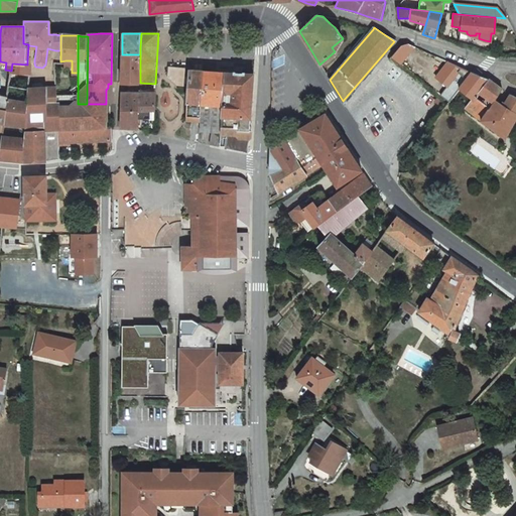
[(391,58),(399,65),(414,46),(404,42),(401,45),(391,58)]
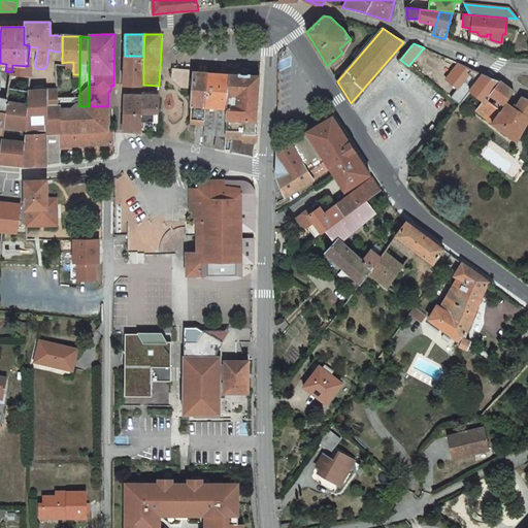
[(125,85),(143,85),(143,83),(143,76),(143,56),(125,56),(125,85)]
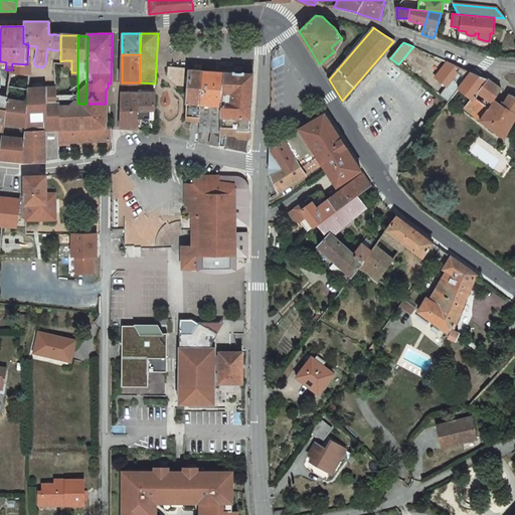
[(29,65),(27,64),(12,63),(11,70),(11,71),(28,73),(29,65)]
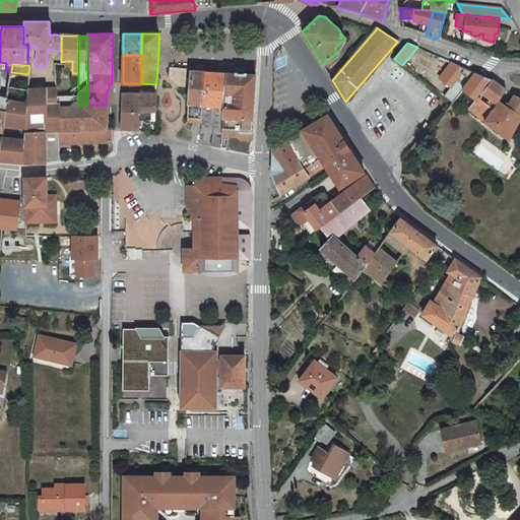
[(197,70),(191,70),(190,81),(190,86),(189,103),(188,110),(187,121),(202,123),(202,118),(203,105),(203,99),(204,87),(205,71),(197,70)]
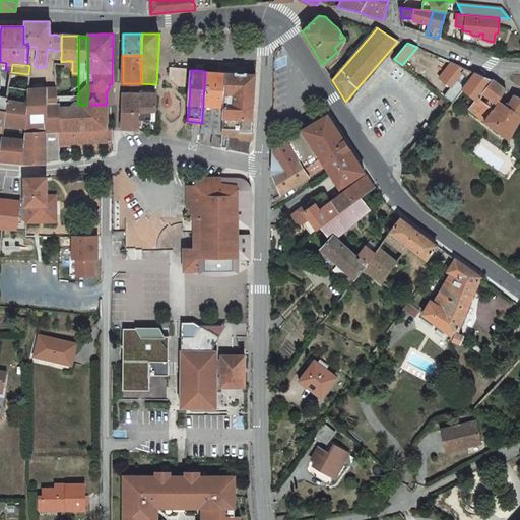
[(216,72),(205,71),(204,87),(203,99),(203,105),(223,106),(224,96),(226,72),(216,72)]
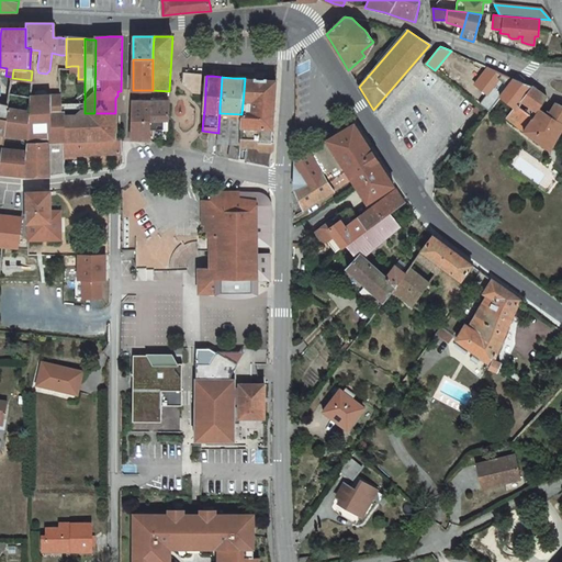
[(12,78),(10,91),(8,103),(0,101),(0,117),(6,120),(8,109),(29,113),(30,93),(31,80),(12,78)]
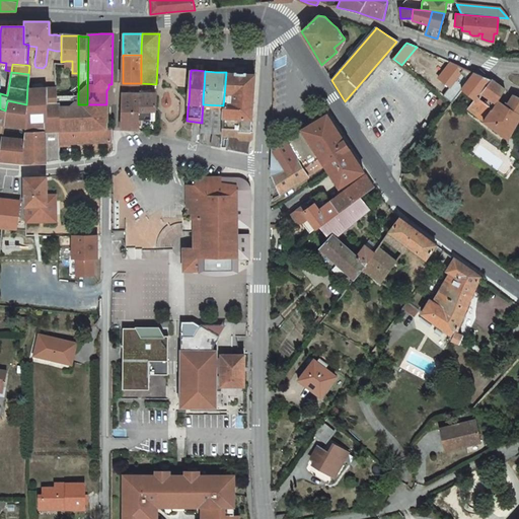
[(236,73),(226,72),(224,96),(223,105),(222,123),(221,130),(221,135),(220,147),(235,150),(250,153),(254,74),(236,73)]
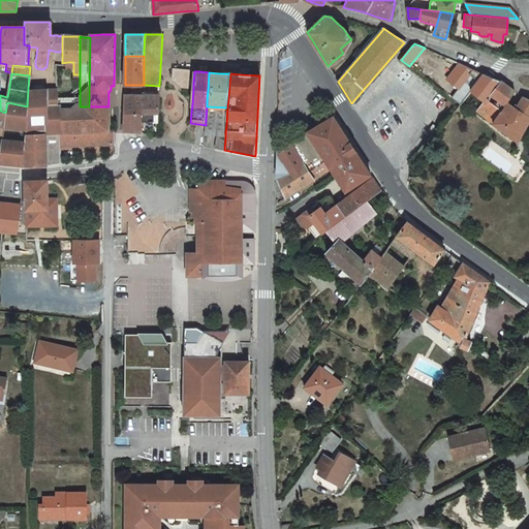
[(484,73),(469,91),(481,101),(485,103),(487,100),(491,94),(506,104),(507,102),(514,91),(512,90),(508,88),(501,83),(498,81),(497,80),(491,78),(484,73)]
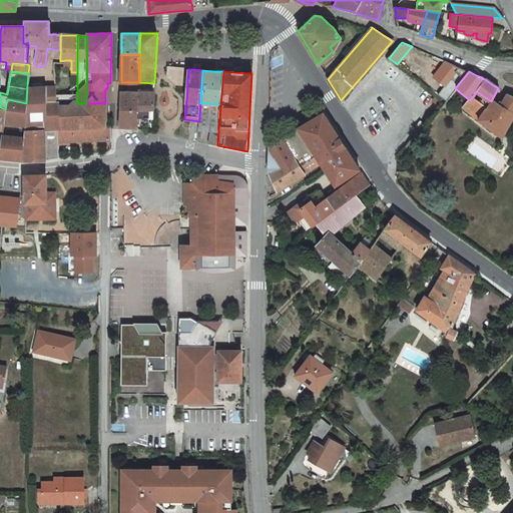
[(44,95),(44,85),(42,85),(39,80),(32,80),(29,85),(27,85),(26,103),(54,103),(54,95),(44,95)]
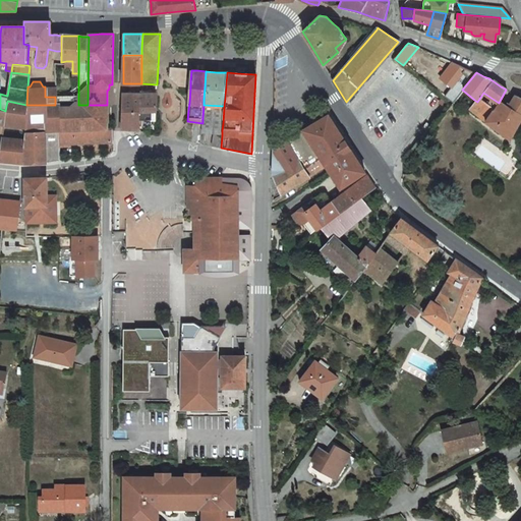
[(9,84),(0,82),(0,94),(7,96),(9,84)]
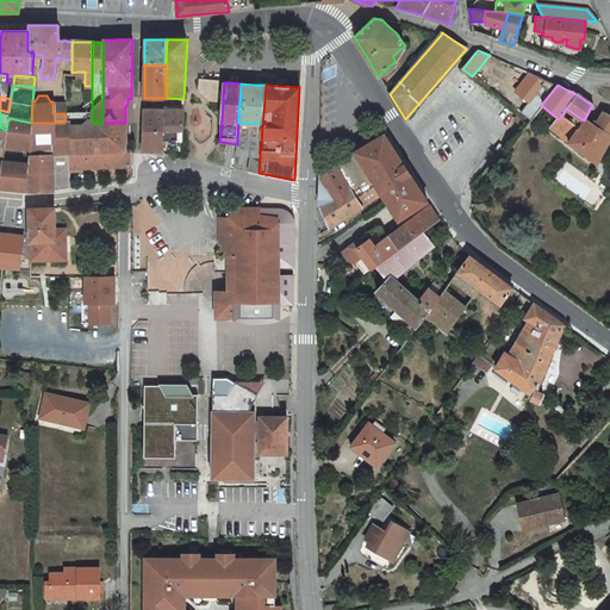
[(64,101),(53,101),(53,113),(64,113),(64,111),(64,101)]
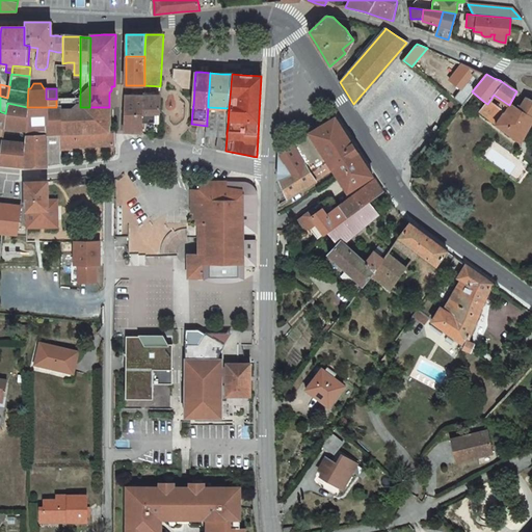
[(152,117),(158,116),(159,96),(143,96),(142,114),(125,113),(125,130),(133,131),(141,132),(141,128),(144,128),(144,125),(151,126),(152,117)]
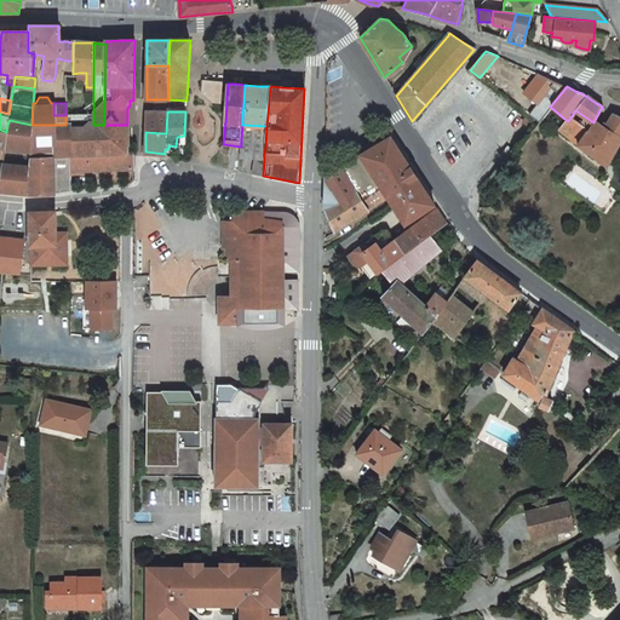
[(145,112),(145,132),(166,133),(167,112),(145,112)]
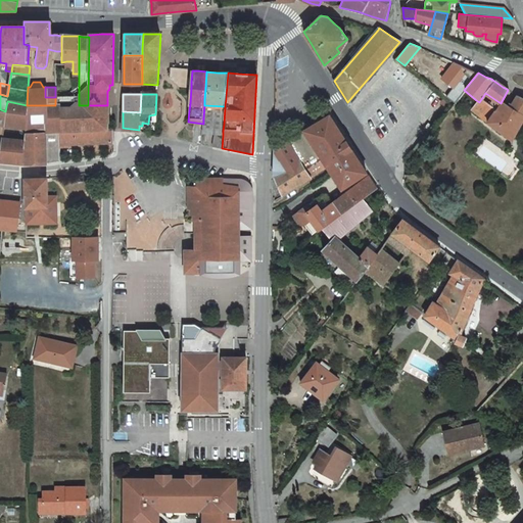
[(522,97),(517,94),(510,105),(502,101),(501,103),(496,108),(481,99),(479,102),(476,100),(469,108),(483,121),(488,124),(495,129),(503,134),(507,138),(510,140),(522,116),(522,97)]
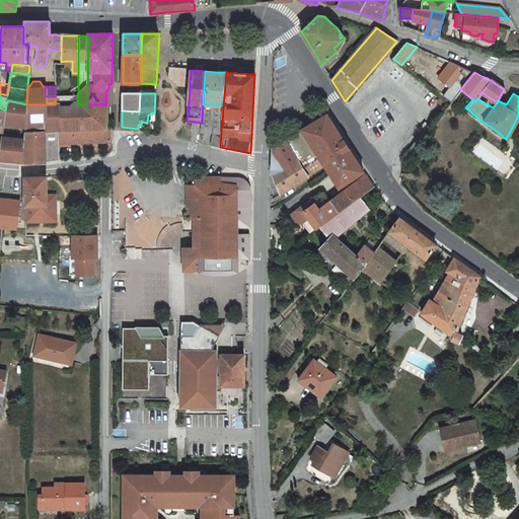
[(440,98),(437,103),(445,108),(449,103),(440,98)]
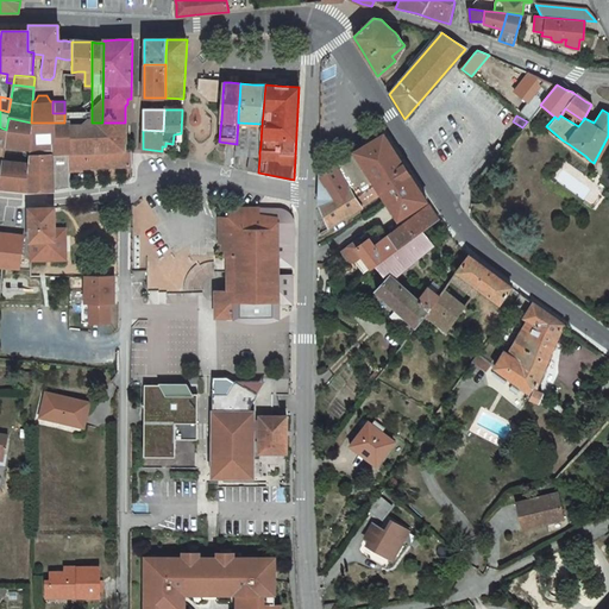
[(30,145),(31,123),(8,118),(6,130),(4,146),(30,149),(30,145)]
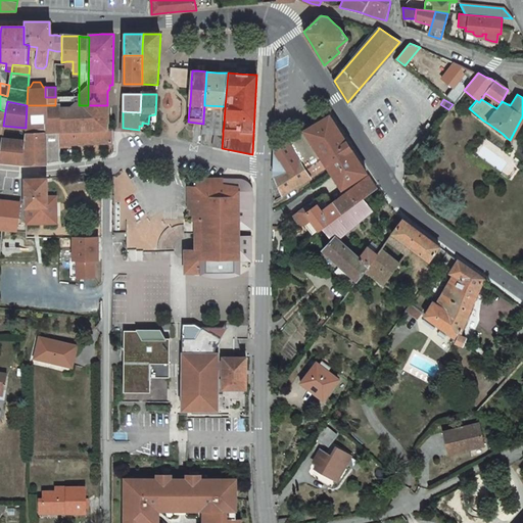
[(55,105),(27,105),(26,125),(26,128),(25,131),(46,131),(59,131),(107,129),(107,114),(107,105),(88,105),(79,105),(68,109),(58,109),(58,105),(55,105)]
